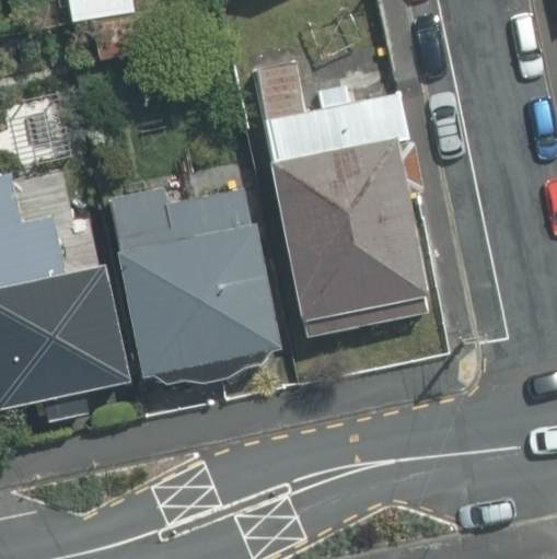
[(69,0),(74,22),(132,10),(130,0),(69,0)]
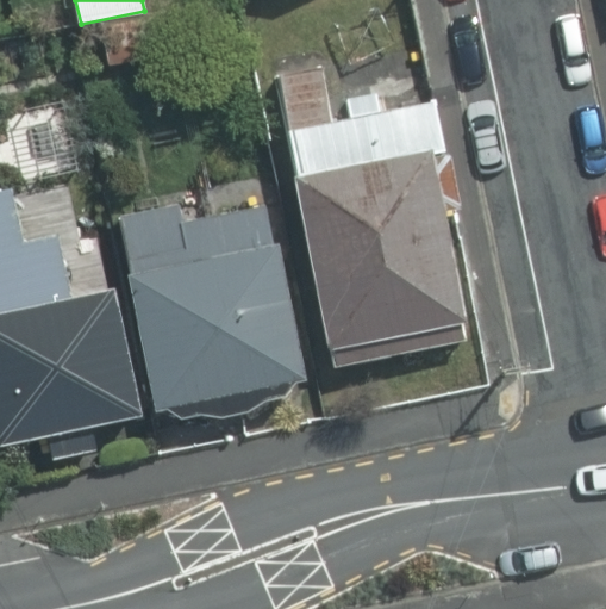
[(101,25),(107,69),(162,61),(155,17),(101,25)]
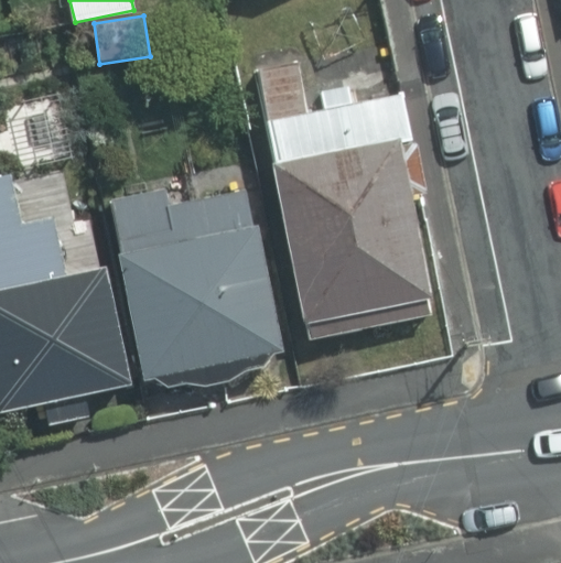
[(306,323),(309,336),(430,315),(427,299),(409,195),(422,193),(413,143),(408,144),(399,96),(351,105),(348,89),(345,90),(320,94),(323,112),(303,116),(294,65),(258,72),(274,165),(302,324),(306,323)]
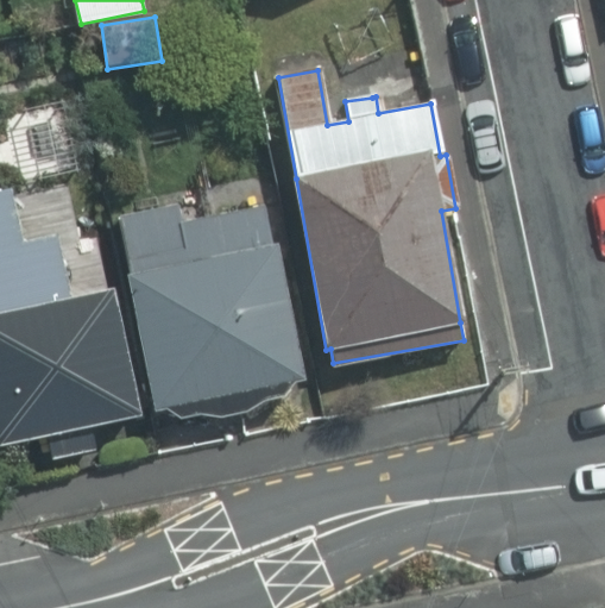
[(0,444),(43,436),(48,457),(90,449),(86,425),(134,415),(107,290),(65,300),(52,236),(18,243),(6,188),(0,189),(0,444)]
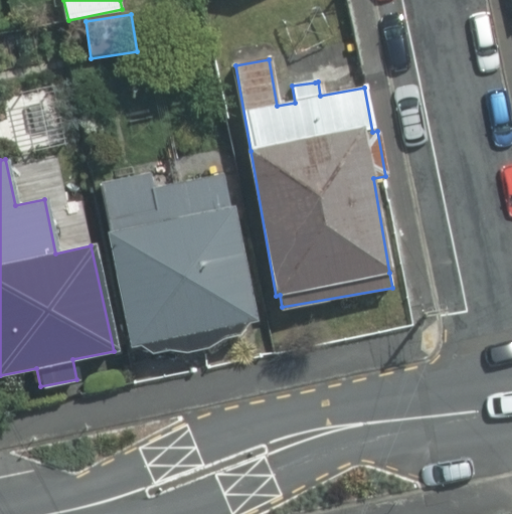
[(140,345),(152,354),(167,351),(187,353),(208,348),(223,338),(239,335),(247,323),(257,321),(225,175),(156,189),(153,174),(102,184),(112,232),(108,233),(131,347),(140,345)]
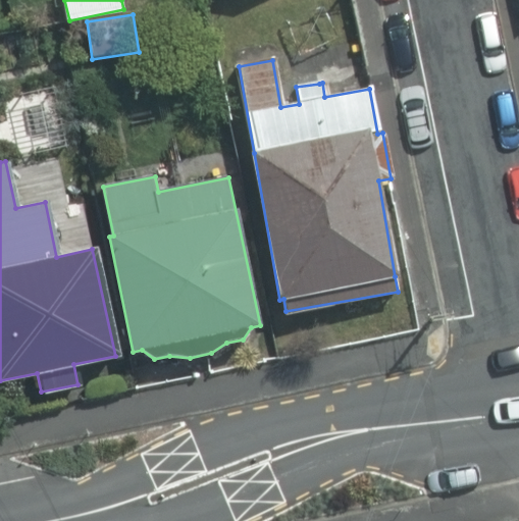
All buildings are outlined.
